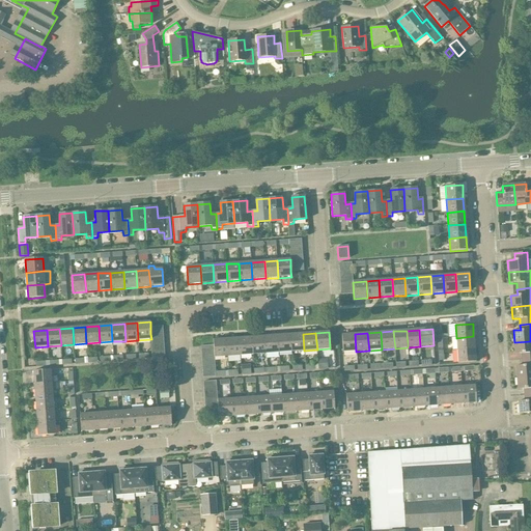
[(291,352),(304,351),(303,334),(290,335),(291,352)]
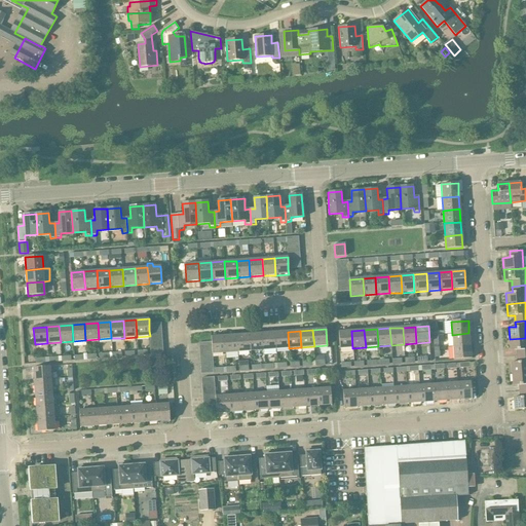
[(352,348),(351,331),(338,332),(340,349),(352,348)]
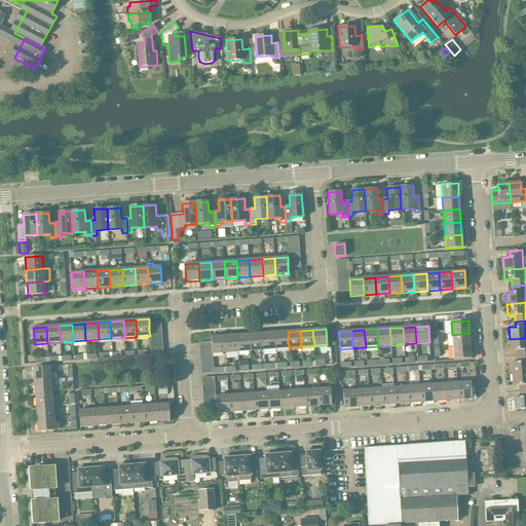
[(276,349),(289,348),(288,332),(274,333),(276,349)]
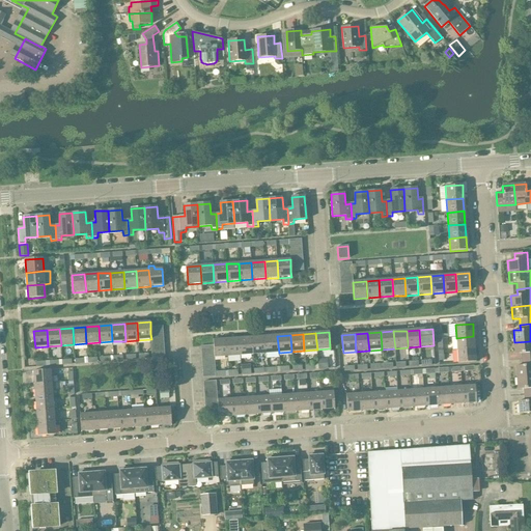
[(253,355),(266,354),(264,336),(252,337),(253,355)]
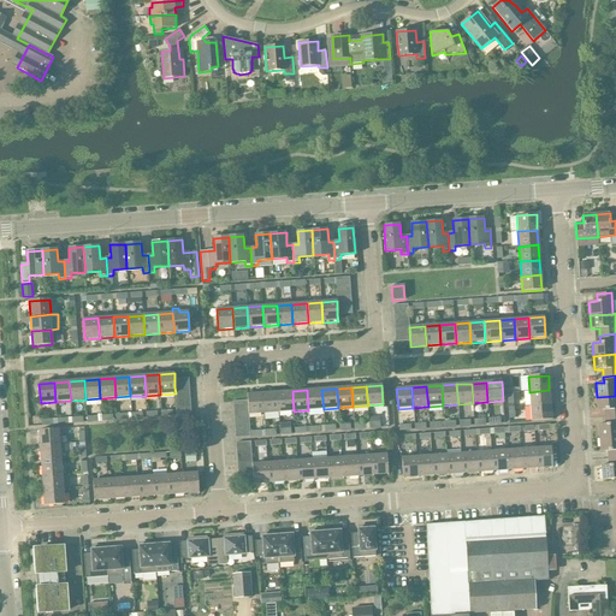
[(308,410),(324,409),(321,390),(307,390),(308,410)]
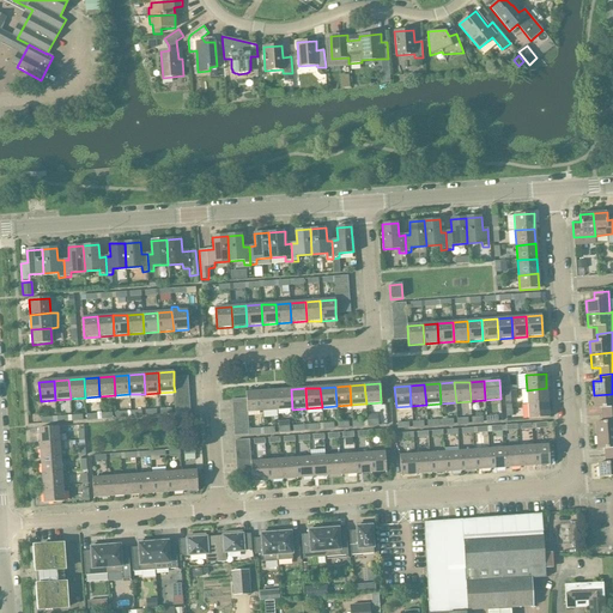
[(547,404),(546,388),(527,390),(528,405),(547,404)]
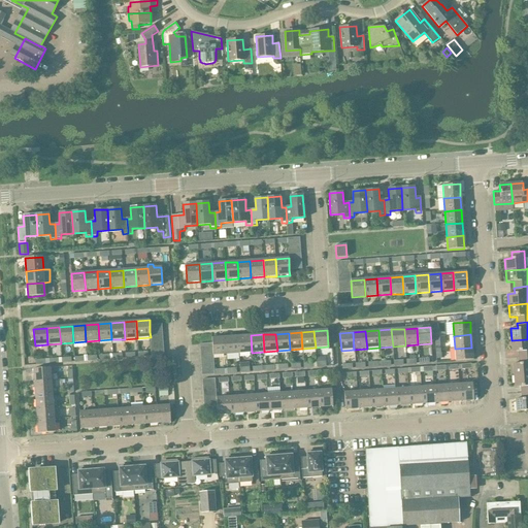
[(239,354),(252,353),(251,335),(237,336),(239,354)]
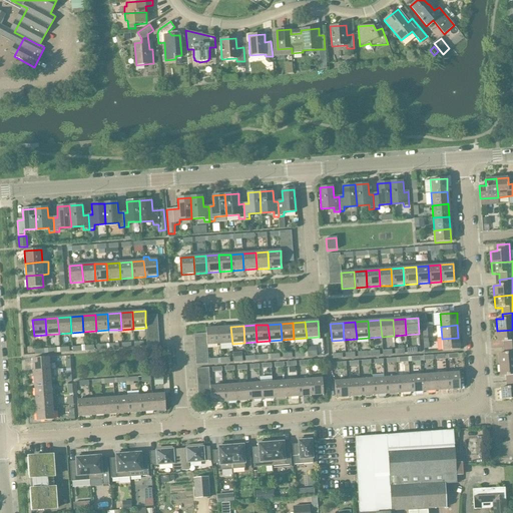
[(219,345),(232,344),(230,327),(218,328),(219,345)]
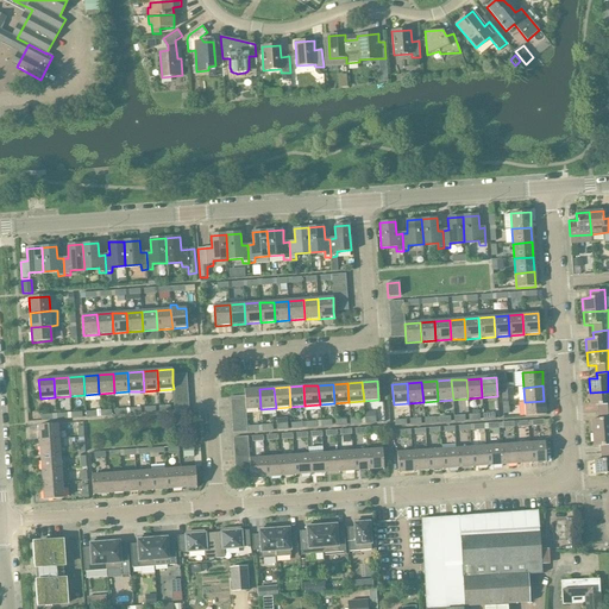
[(245,396),(245,403),(245,410),(261,409),(259,389),(244,390),(245,396)]
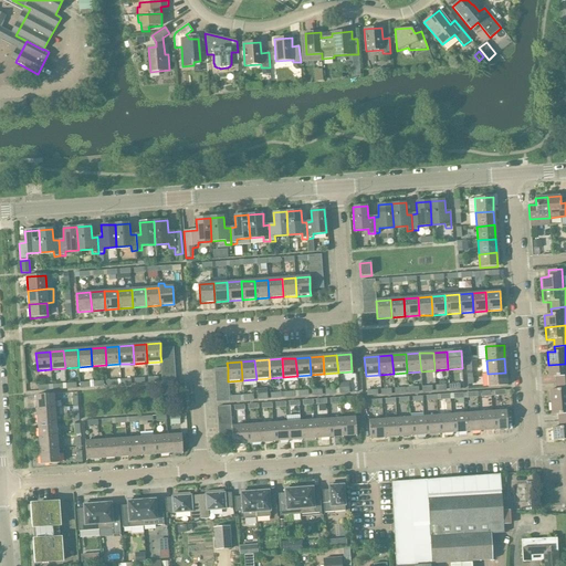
[(565,364),(548,365),(549,377),(556,377),(557,384),(565,383),(565,364)]
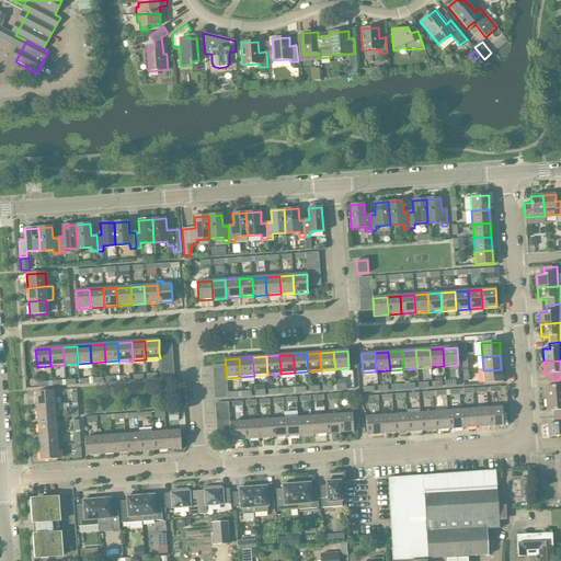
[(501,369),(483,370),(484,385),(502,382),(501,369)]
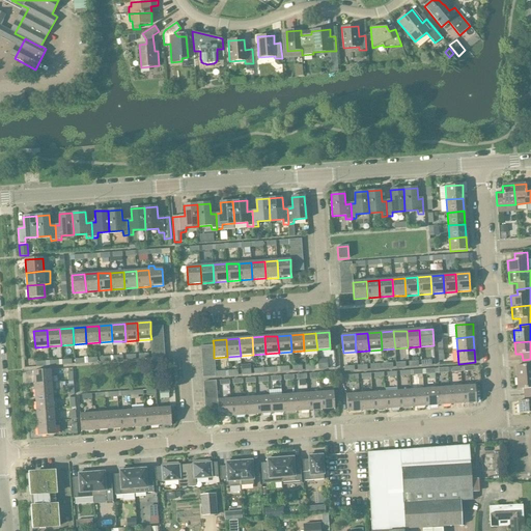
[(530,359),(523,360),(523,366),(516,366),(518,379),(530,376),(530,359)]
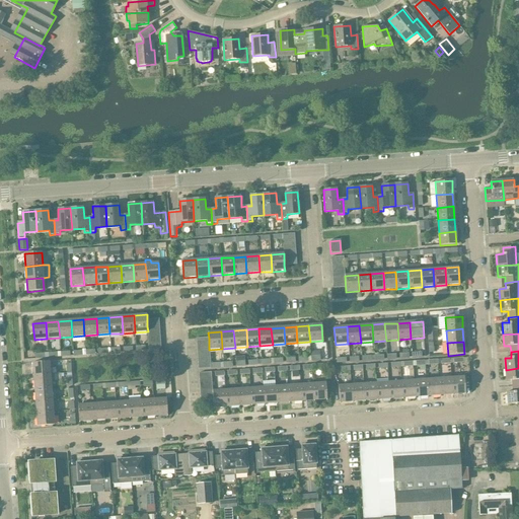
[(32,363),(33,375),(51,374),(50,362),(32,363)]
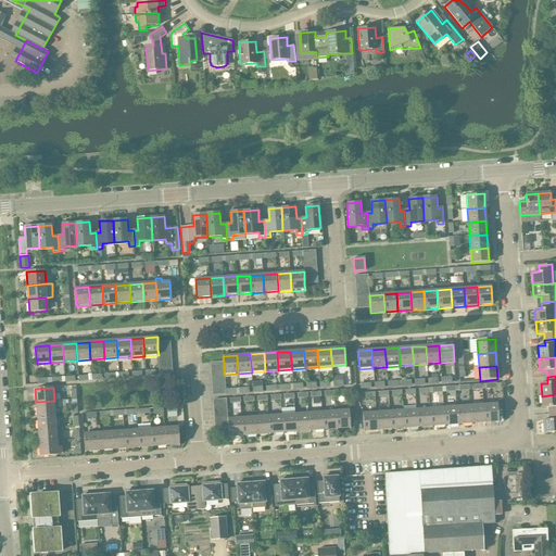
[(555,394),(542,396),(543,408),(550,407),(550,414),(555,413),(555,394)]
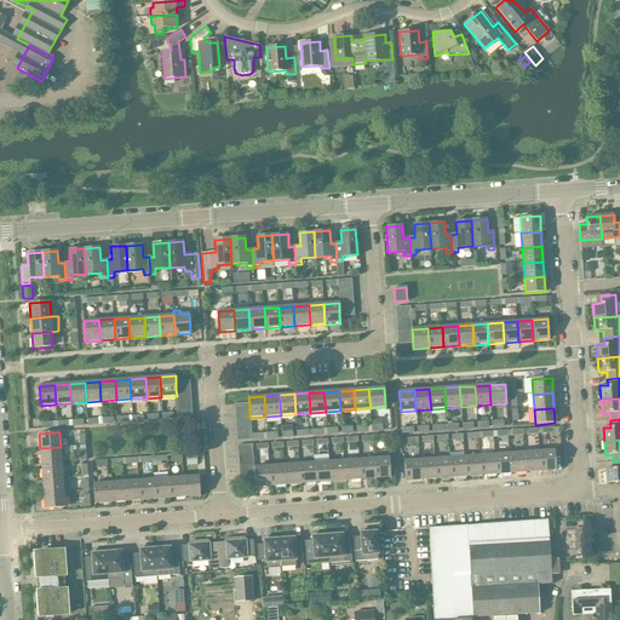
[(62,463),(61,447),(40,448),(41,464),(62,463)]
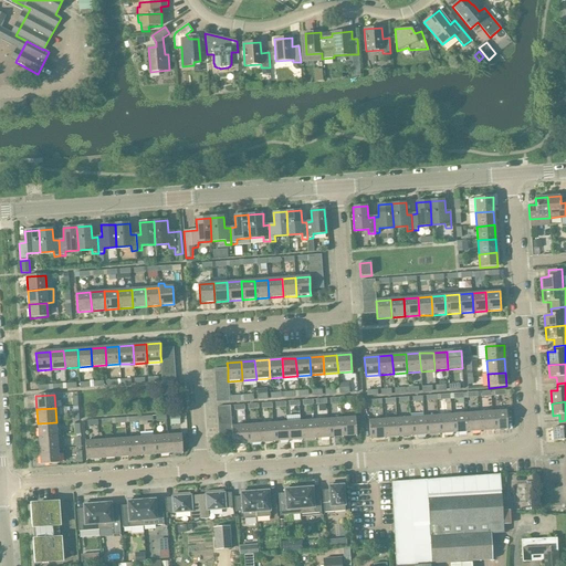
[(505,411),(492,412),(493,430),(507,430),(505,411)]
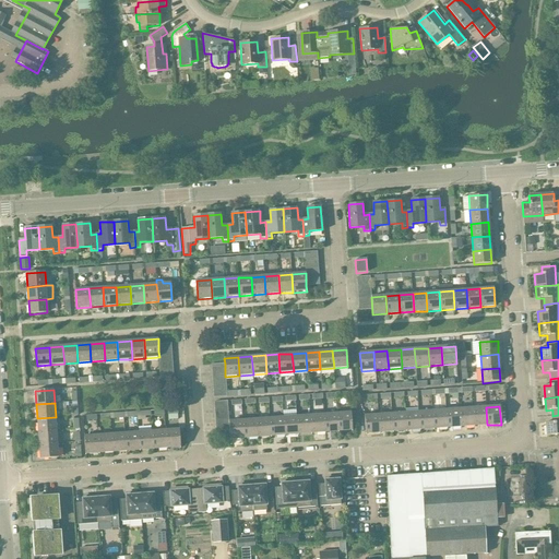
[(474,426),(487,425),(486,407),(473,408),(474,426)]
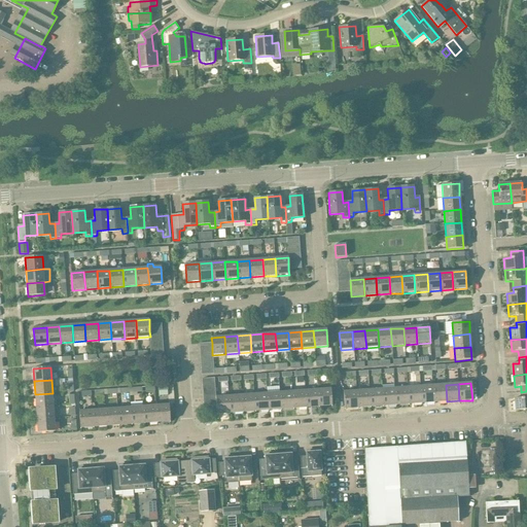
[(433,402),(447,401),(446,385),(432,386),(433,402)]
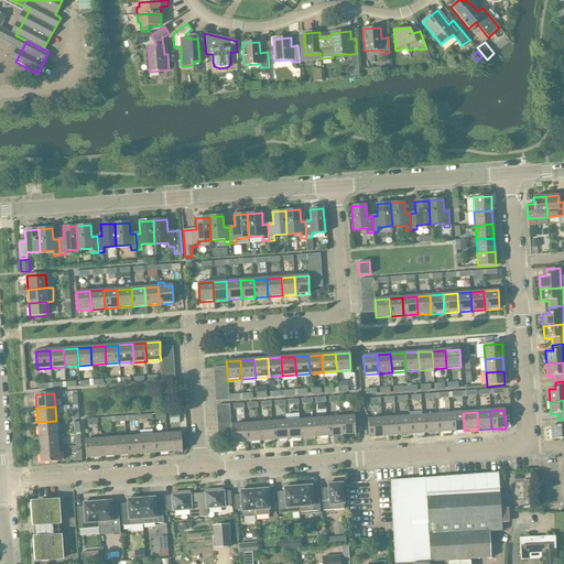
[(451,432),(464,431),(463,413),(449,414),(451,432)]
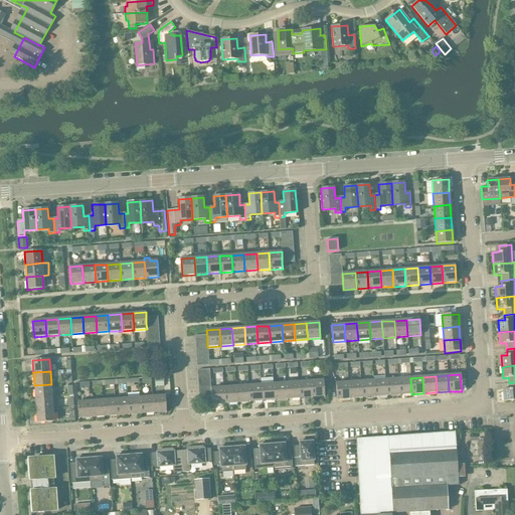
[(399,395),(411,394),(410,378),(398,379),(399,395)]
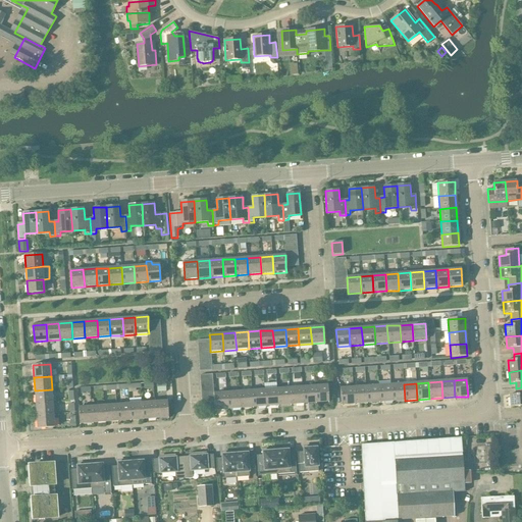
[(379,403),(392,402),(390,384),(378,385),(379,403)]
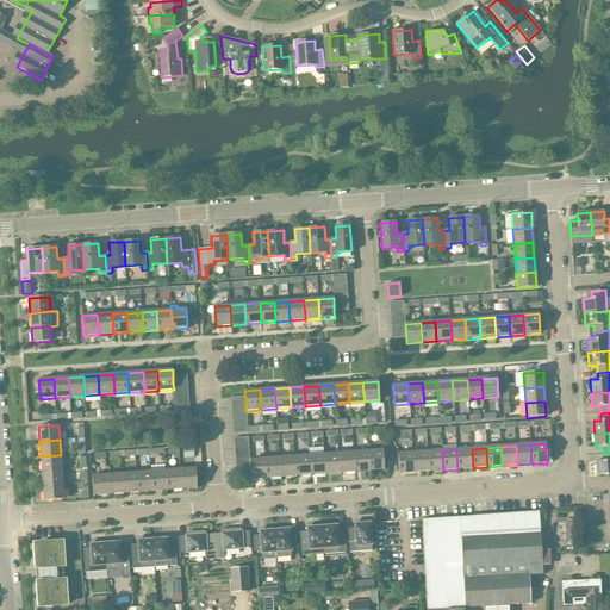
[(458,470),(473,468),(472,449),(456,449),(458,470)]
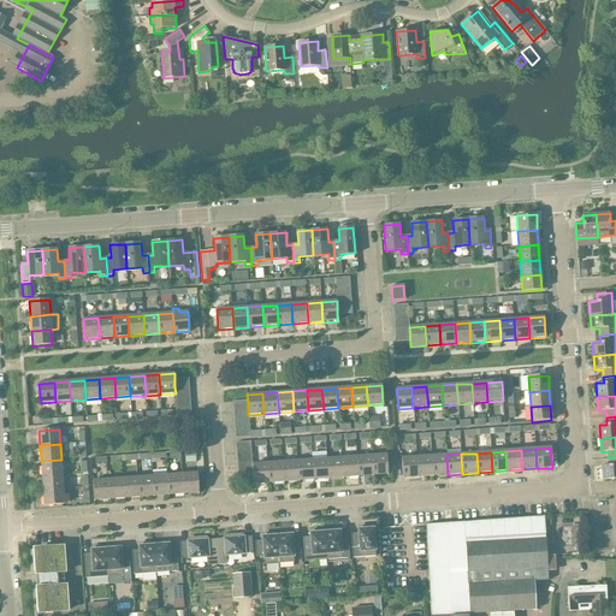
[(388,455),(372,456),(373,475),(389,474),(388,455)]
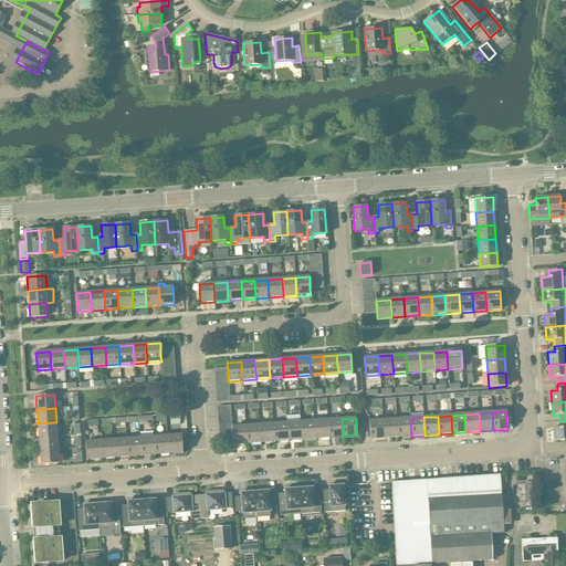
[(398,437),(411,437),(410,418),(397,419),(398,437)]
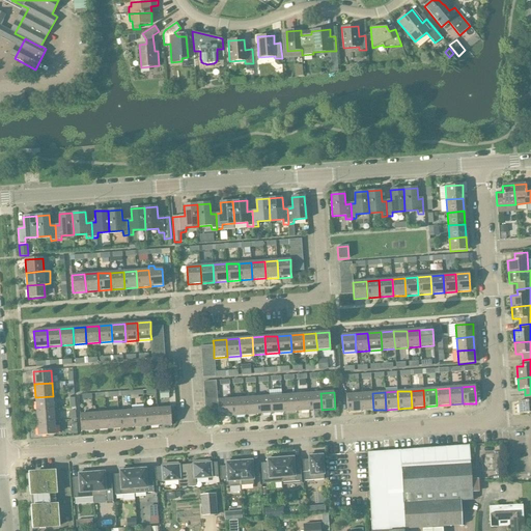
[(296,412),(309,411),(307,393),(295,394),(296,412)]
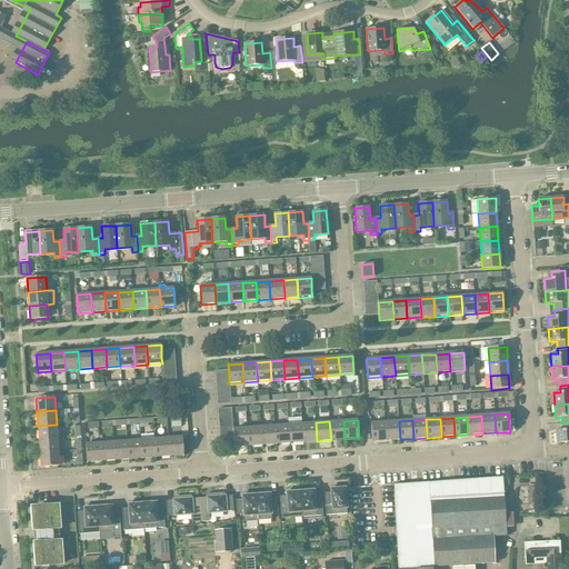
[(331,440),(345,439),(343,421),(329,421),(331,440)]
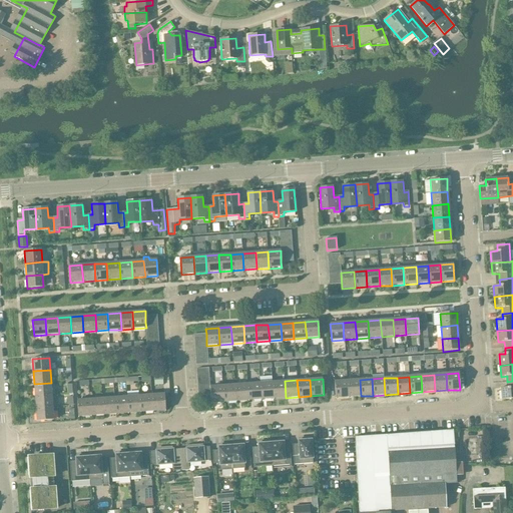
[(349,397),(361,396),(360,380),(347,381),(349,397)]
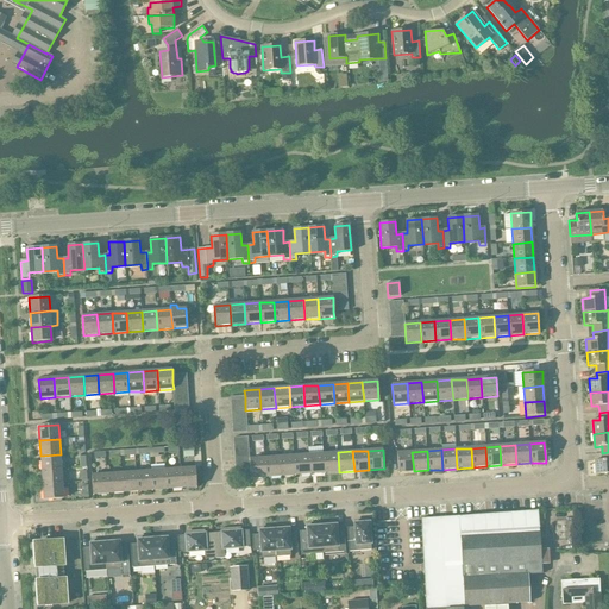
[(325,473),(339,472),(338,452),(324,453),(325,473)]
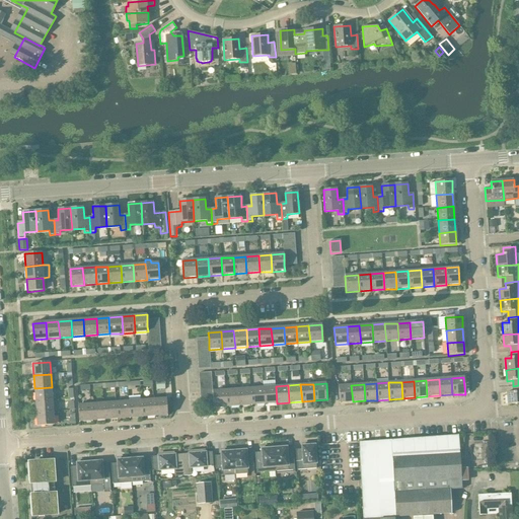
[(353,401),(351,385),(339,386),(340,402),(353,401)]
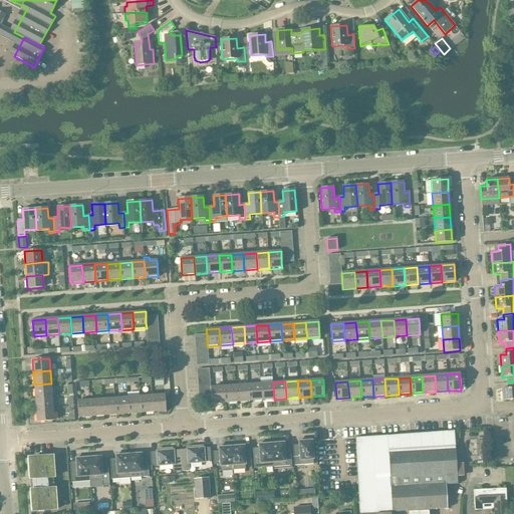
[(513,400),(513,381),(508,382),(509,388),(502,389),(503,401),(513,400)]
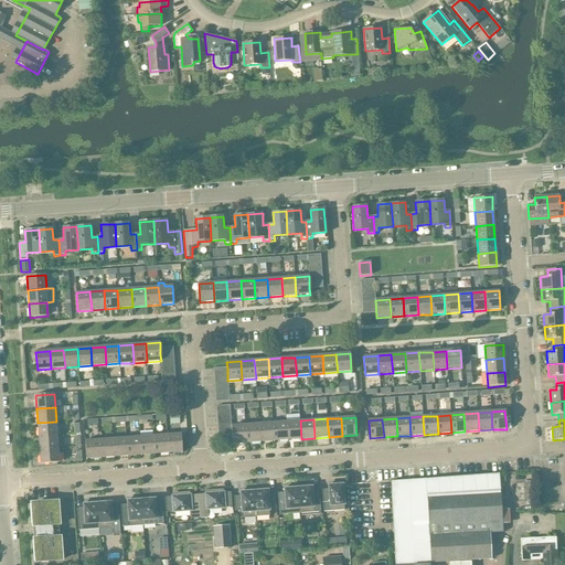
[(287,440),(301,439),(300,420),(286,422),(287,440)]
